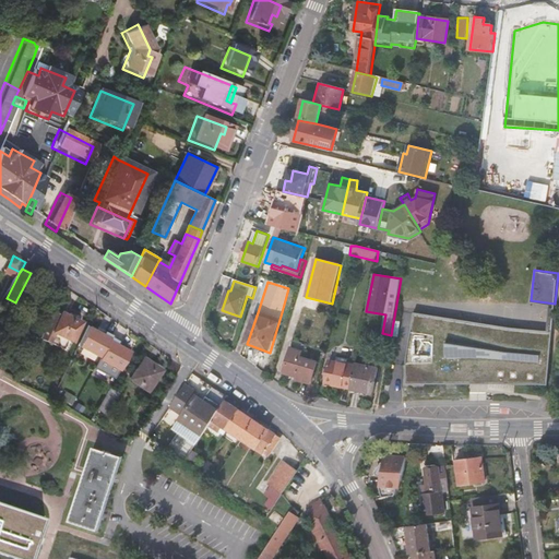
[(55,311),(43,337),(49,341),(54,332),(73,341),(83,322),(62,312),(61,314),(55,311)]
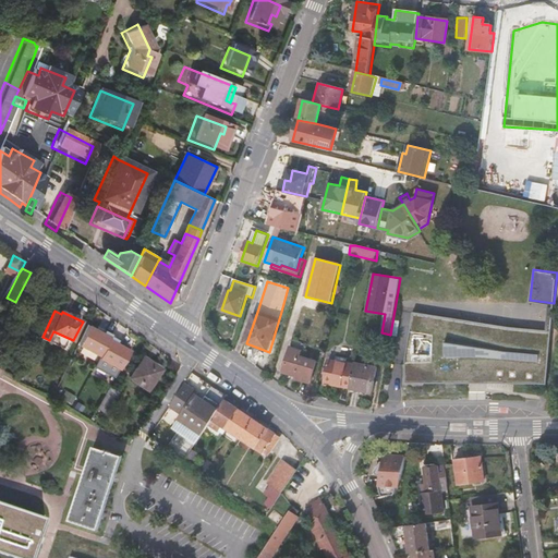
[(547,337),(413,318),(405,361),(405,384),(420,384),(421,379),(469,380),(469,376),(473,376),(477,376),(478,379),(547,386),(547,362),(545,355),(547,337)]
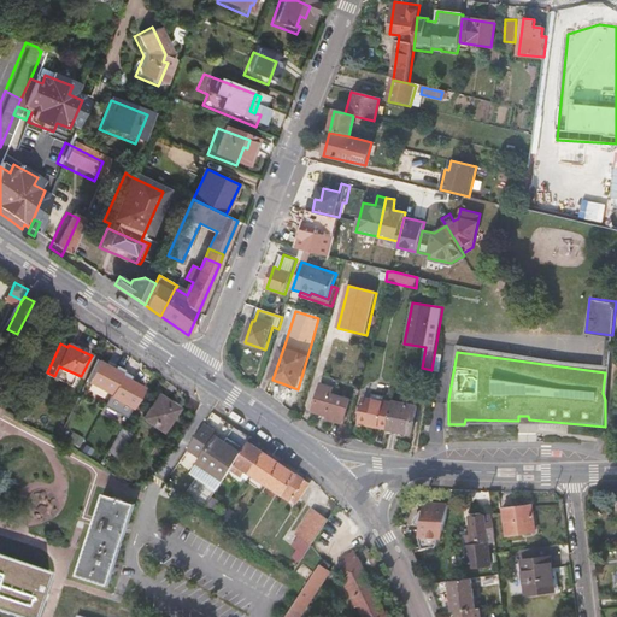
[(444,354),(435,354),(433,370),(442,371),(444,354)]
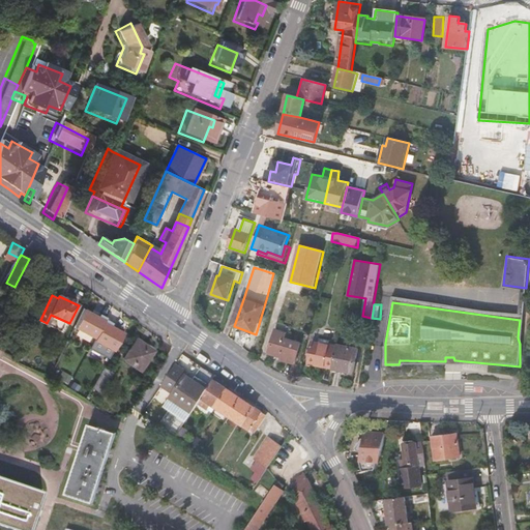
[(65,332),(69,323),(51,315),(47,323),(65,332)]
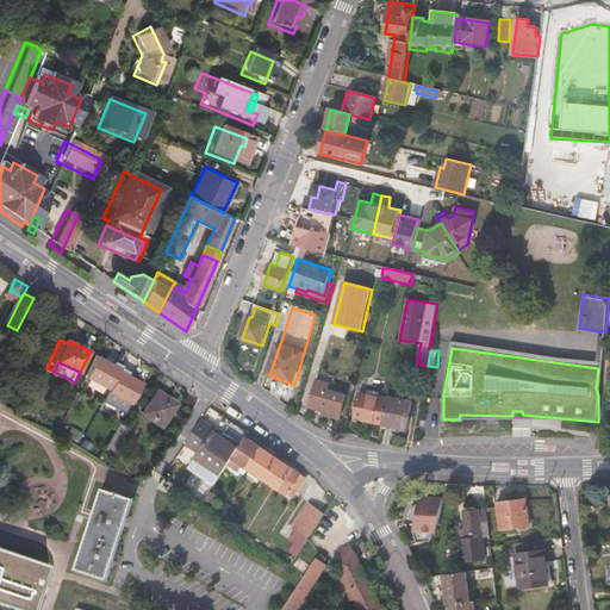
[(136,375),(116,362),(100,385),(119,398),(136,375)]
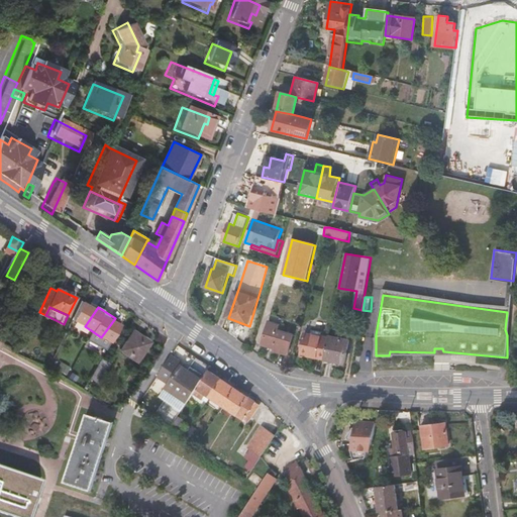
[(268,325),(263,347),(275,350),(275,353),(288,356),(292,335),(278,332),(279,327),(268,325)]
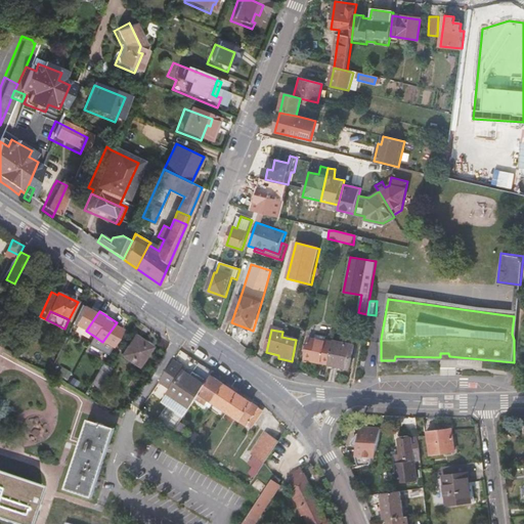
[(154,347),(137,336),(124,355),(140,366),(154,347)]
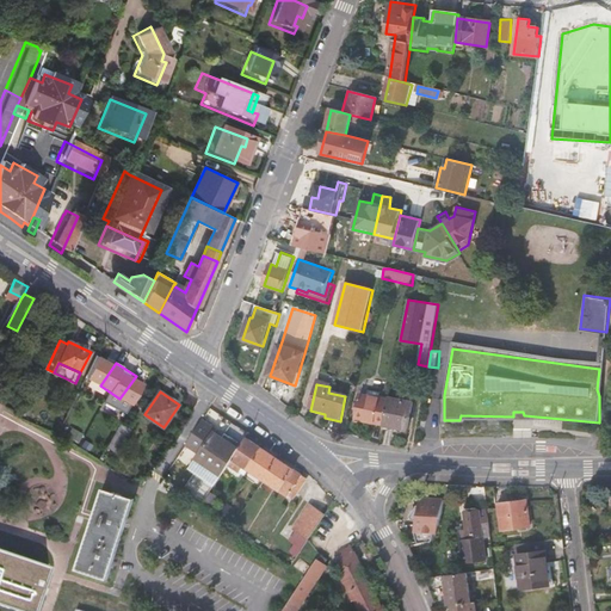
[(383,427),(388,402),(362,396),(359,407),(358,415),(357,420),(383,427)]
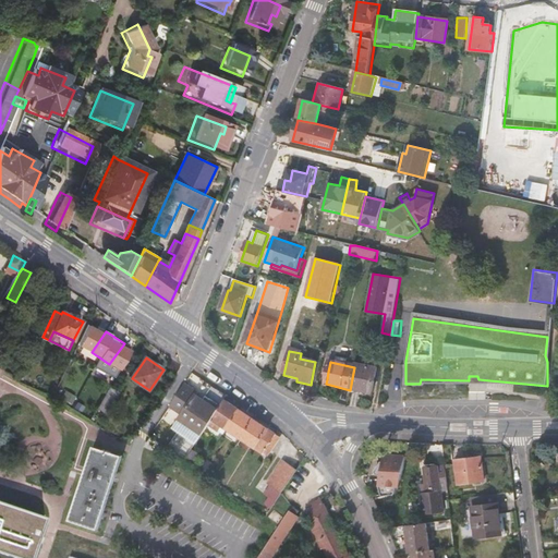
[(350,390),(349,392),(372,398),(377,368),(355,364),(354,367),(350,390)]
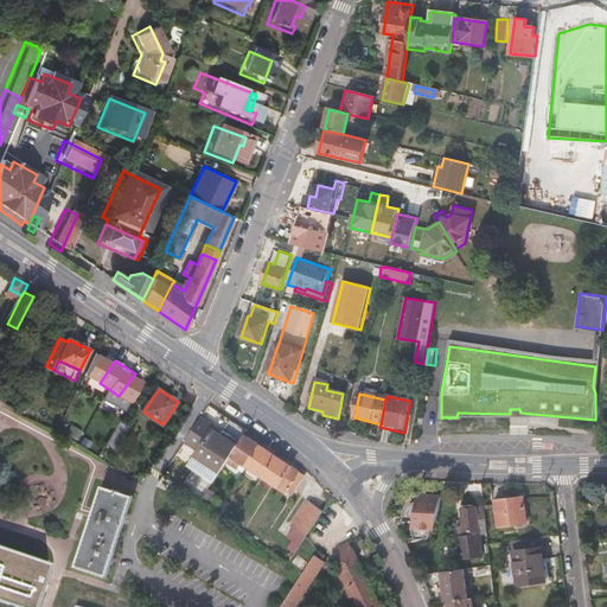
[(228,443),(213,433),(217,427),(204,417),(187,442),(197,448),(200,452),(199,453),(215,464),(212,466),(222,473),(227,467),(238,449),(240,447),(230,441),(228,443)]
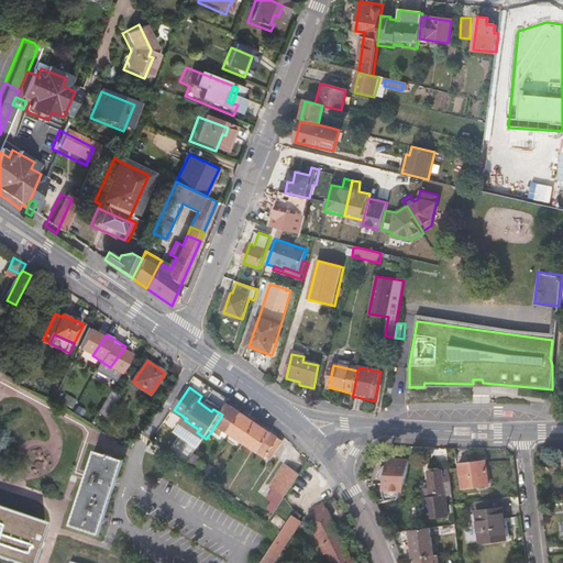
[(113,389),(101,410),(110,415),(123,395),(113,389)]
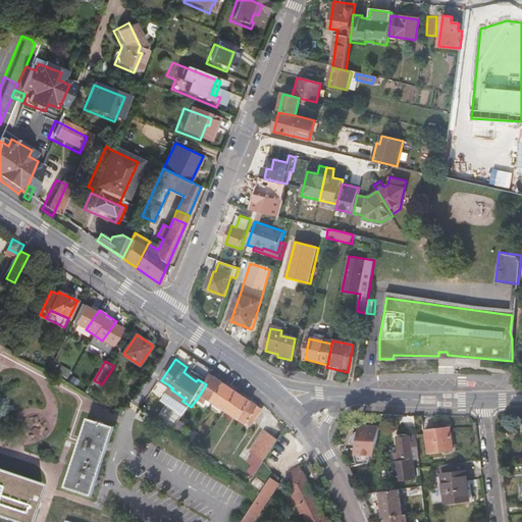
[(223,385),(211,377),(206,384),(205,386),(195,402),(202,407),(206,400),(211,404),(223,385)]
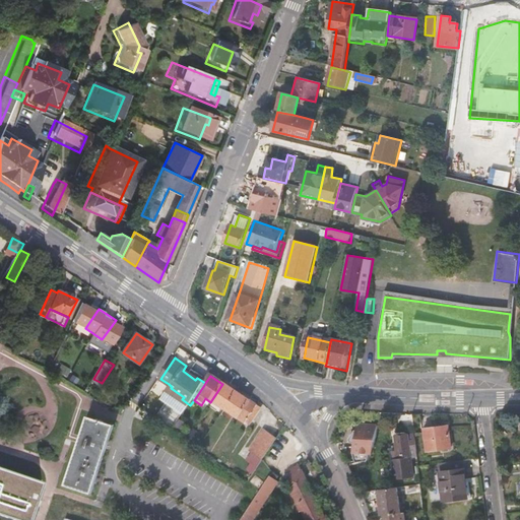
[(172,387),(169,384),(161,395),(177,406),(182,399),(184,397),(171,388),(172,387)]
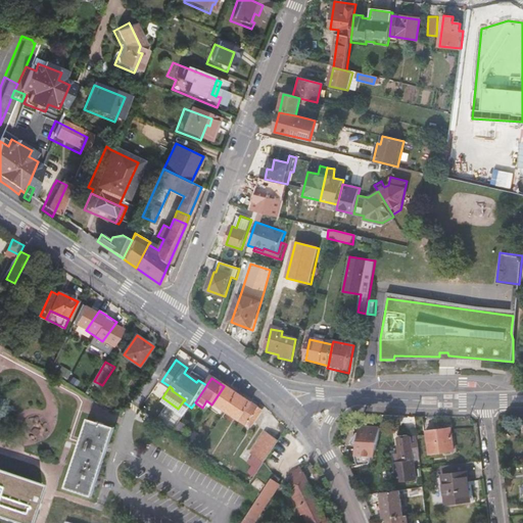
[(236,395),(224,386),(211,405),(224,414),(236,395)]
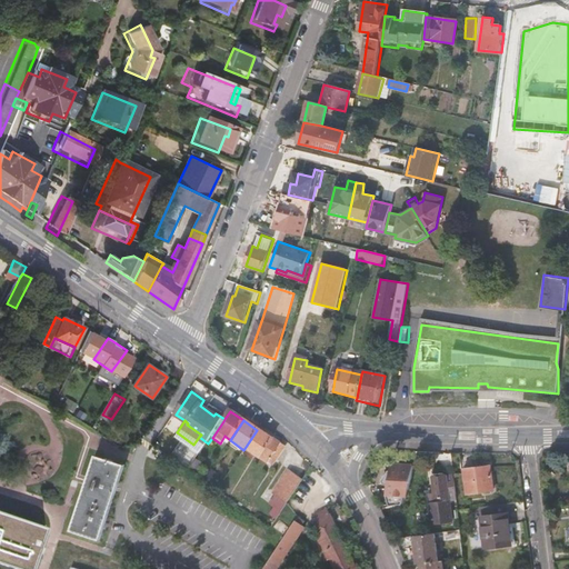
[(270,440),(257,430),(243,450),(257,459),(270,440)]
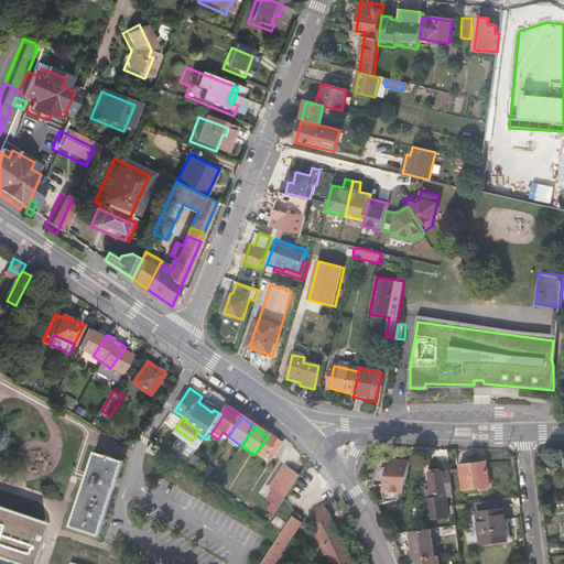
[(277,442),(268,436),(255,455),(259,458),(261,456),(264,459),(270,464),(282,446),(277,443),(277,442)]
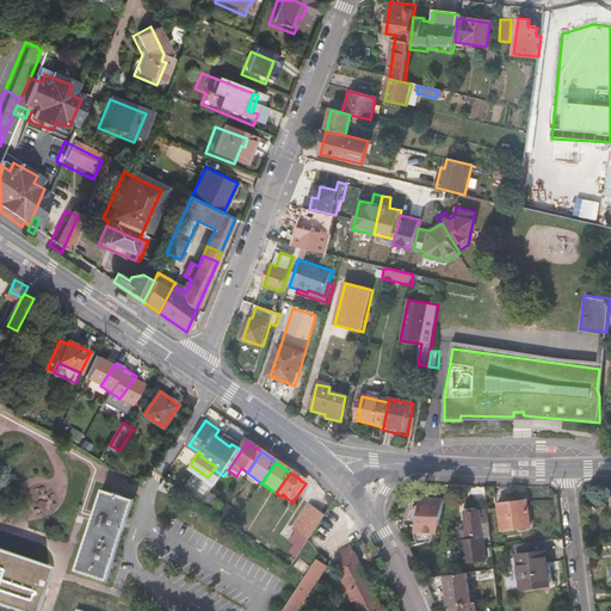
[(104,489),(79,571),(110,580),(135,499),(104,489)]
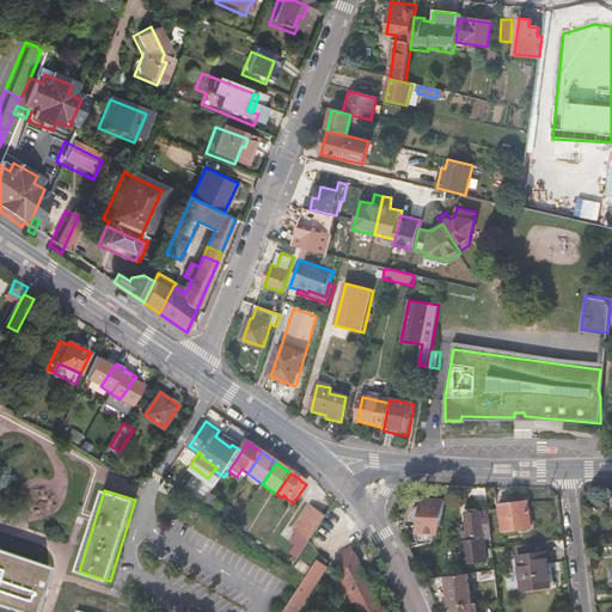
[(218,501),(210,495),(203,506),(210,510),(218,501)]
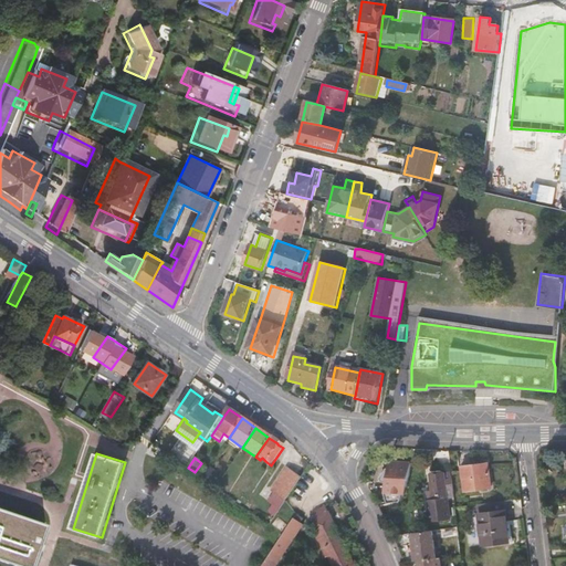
[(388,468),(381,478),(383,482),(386,482),(384,493),(388,503),(400,502),(402,494),(406,494),(412,462),(391,460),(389,468),(388,468)]
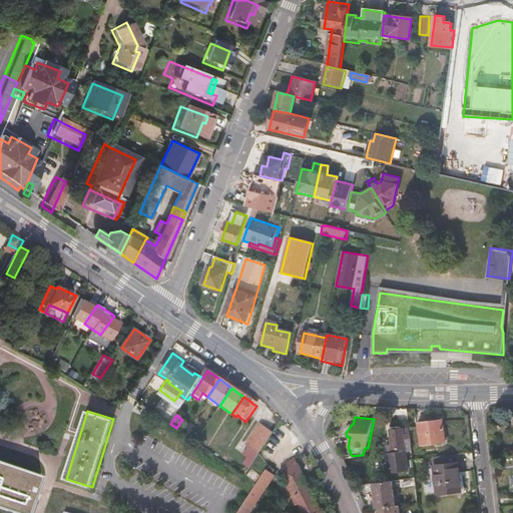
[(447,442),(445,421),(433,422),(420,424),(423,445),(447,442)]
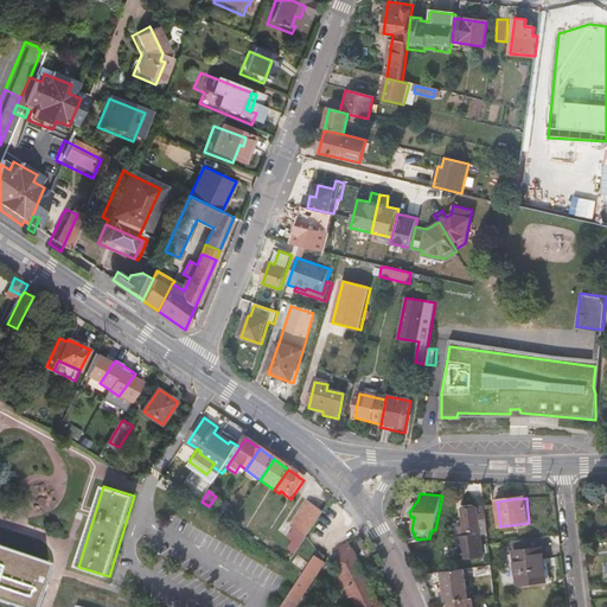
[(289,528),(299,534),(294,541),(300,547),(323,512),(318,510),(319,508),(315,505),(315,508),(307,502),(289,528)]
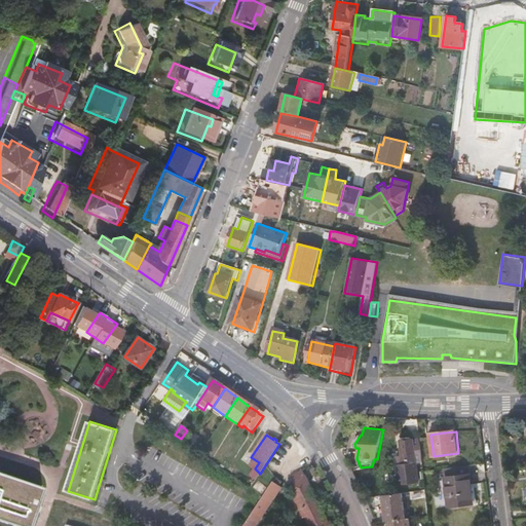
[(424,462),(421,441),(403,443),(404,451),(405,457),(400,457),(403,487),(421,485),(418,463),(424,462)]
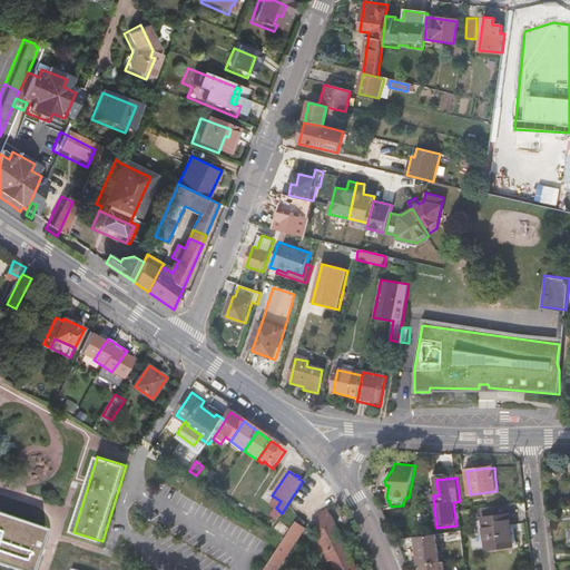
[(488,546),(513,542),(509,502),(482,505),(488,546)]
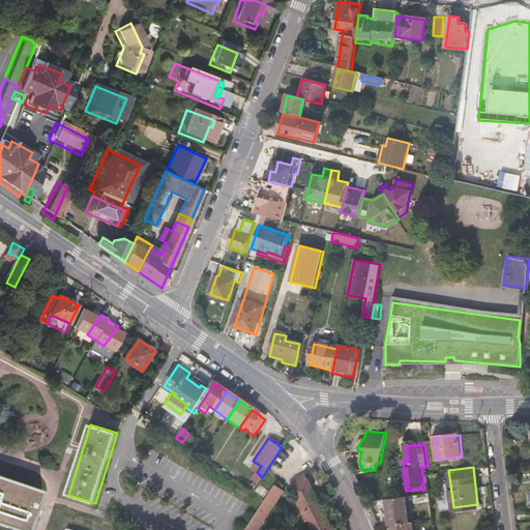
[(294,484),(307,478),(305,473),(296,478),(292,480),(294,484)]
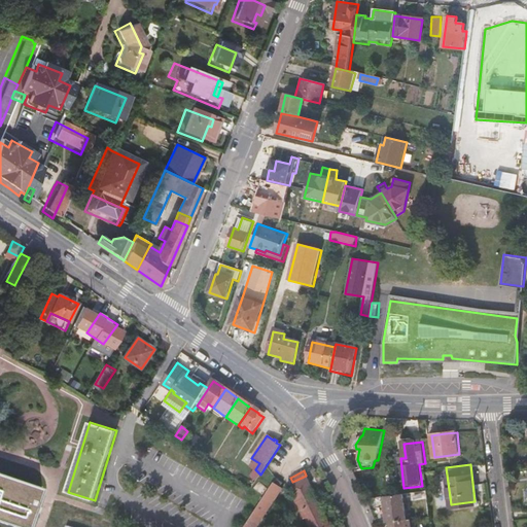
[(0,519),(23,526),(29,526),(42,488),(0,473),(0,519)]
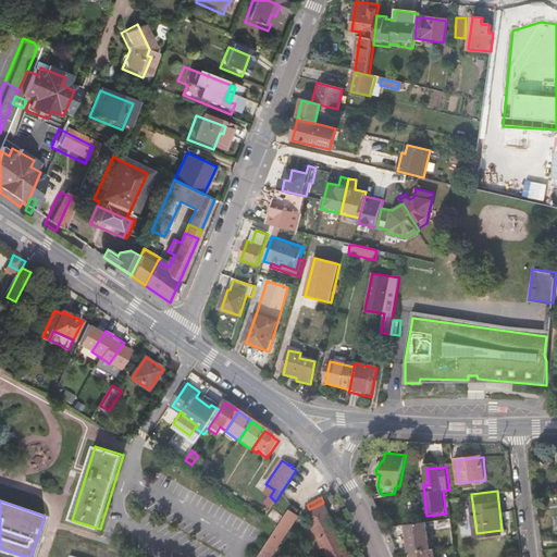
[(316,528),(332,520),(323,503),(309,509),(307,510),(308,514),(314,524),(316,528)]
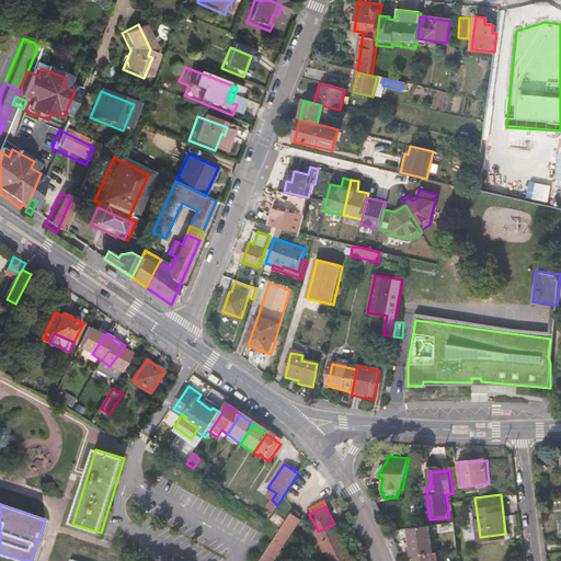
[(292,511),(264,560),(277,560),(300,519),(299,518),(301,518),(299,516),(301,511),(296,507),(292,511)]
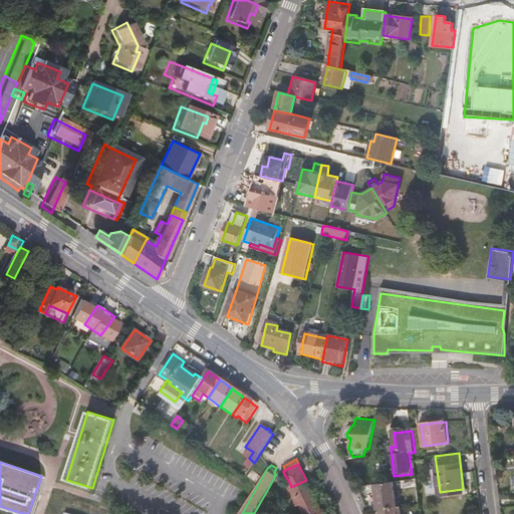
[(306,480),(291,487),(296,498),(311,490),(306,480)]
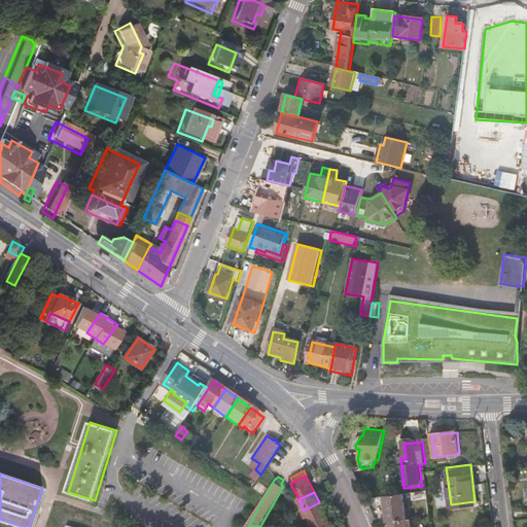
[(402,494),(384,496),(388,523),(392,522),(392,526),(412,526),(412,520),(406,520),(402,494)]
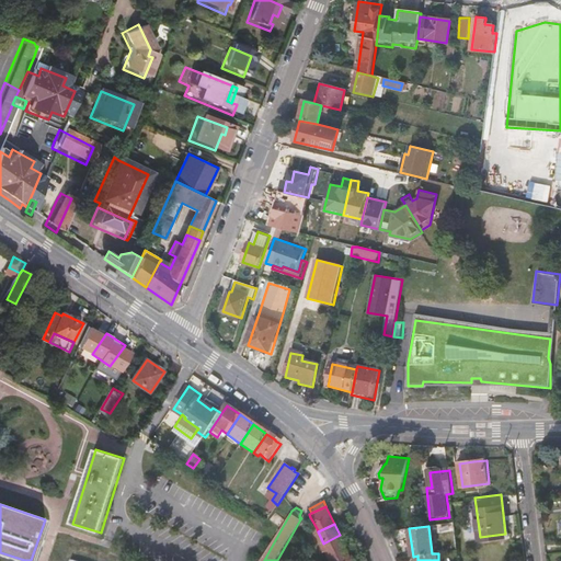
[(325,547),(323,544),(318,531),(317,528),(313,529),(323,548),(325,547)]
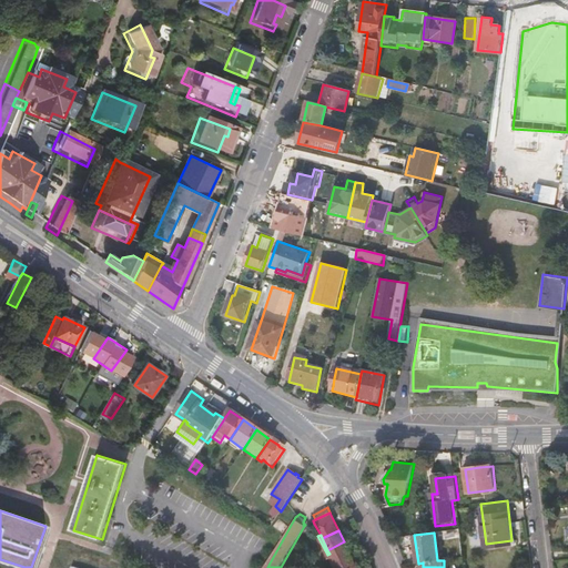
[(344,541),(327,550),(330,554),(335,565),(352,556),(344,541)]
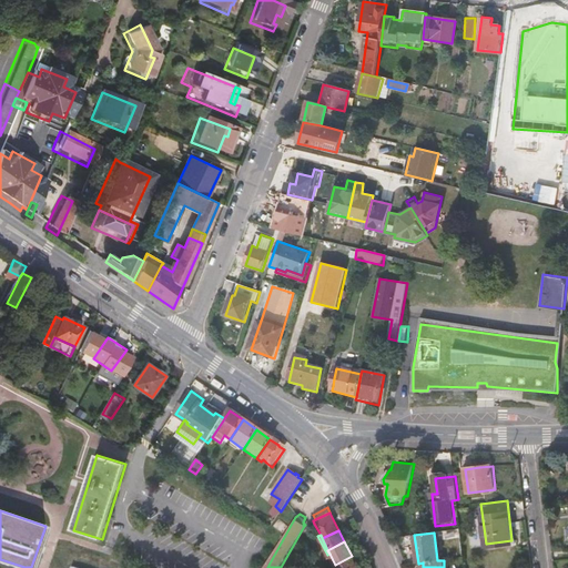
[(352,556),(335,565),(336,567),(352,567),(356,566),(352,556)]
